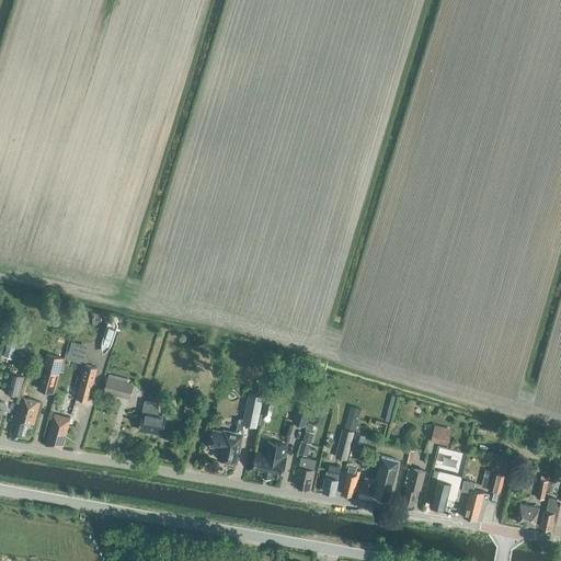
[(7,344),(3,357),(12,359),(15,347),(7,344)]
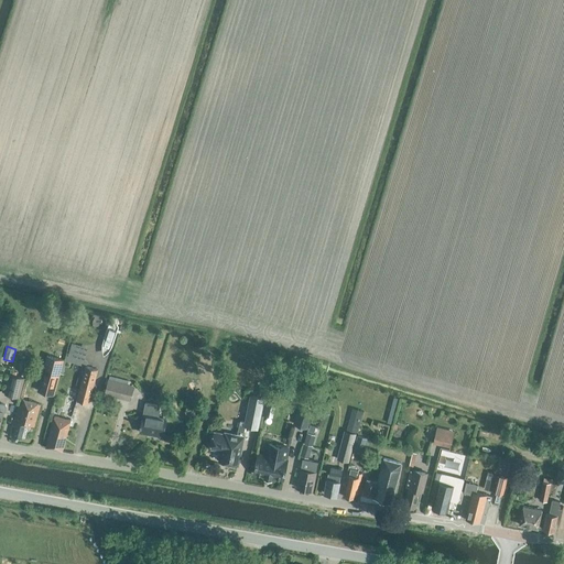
[(47,356),(36,390),(53,396),(63,360),(47,356)]
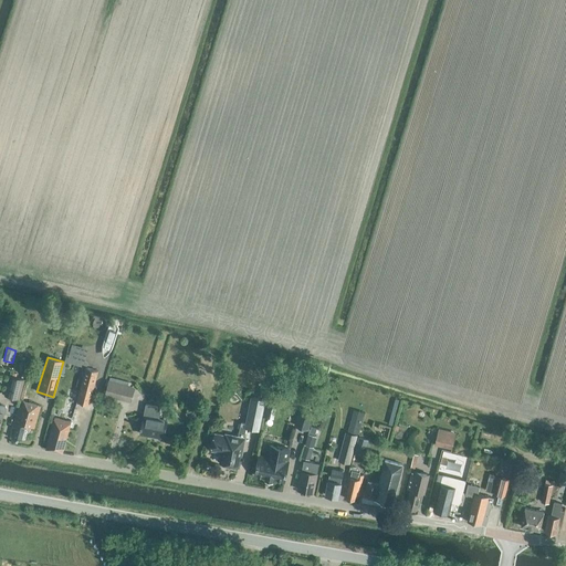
[(85,367),(76,401),(88,405),(98,370),(85,367)]
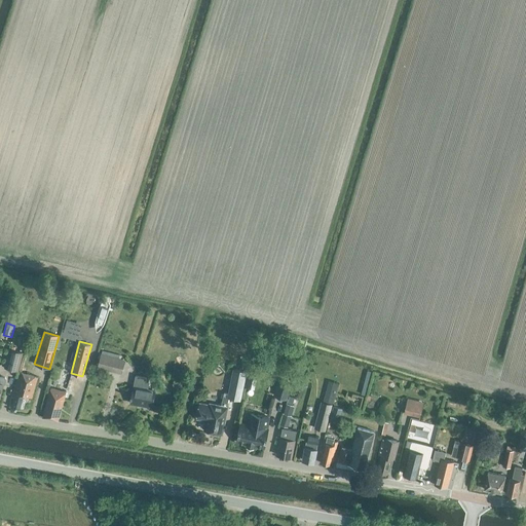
[(23,352),(9,349),(5,368),(17,371),(23,352)]
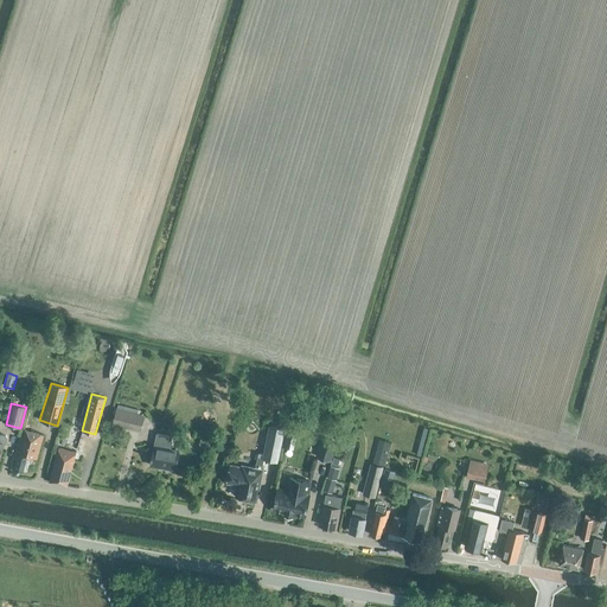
[(140,430),(144,416),(116,409),(113,423),(140,430)]
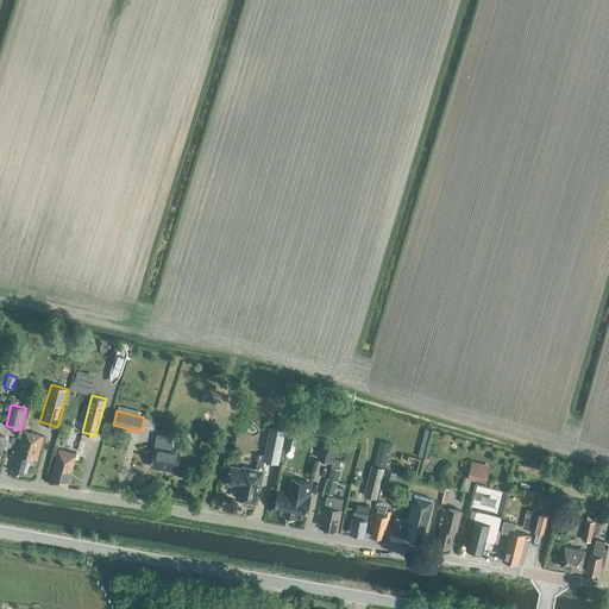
[(280,416),(277,429),(284,431),(287,419),(280,416)]
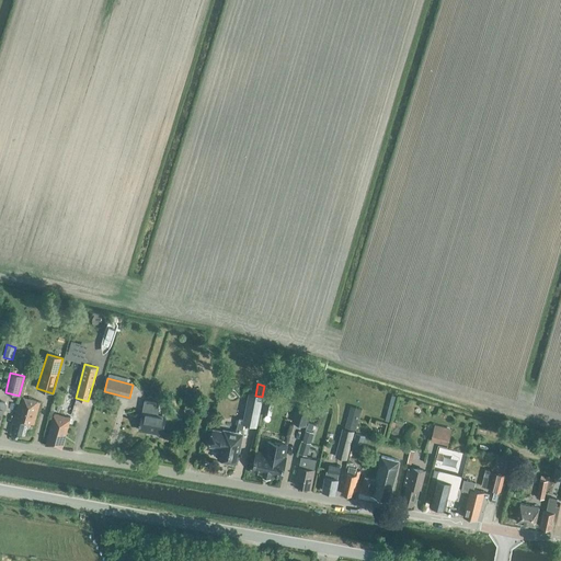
[(224,432),(213,430),(209,446),(220,448),(218,458),(237,462),(242,434),(241,434),(243,423),(255,426),(262,397),(255,396),(249,395),(243,420),(239,419),(236,433),(224,431),(224,432)]
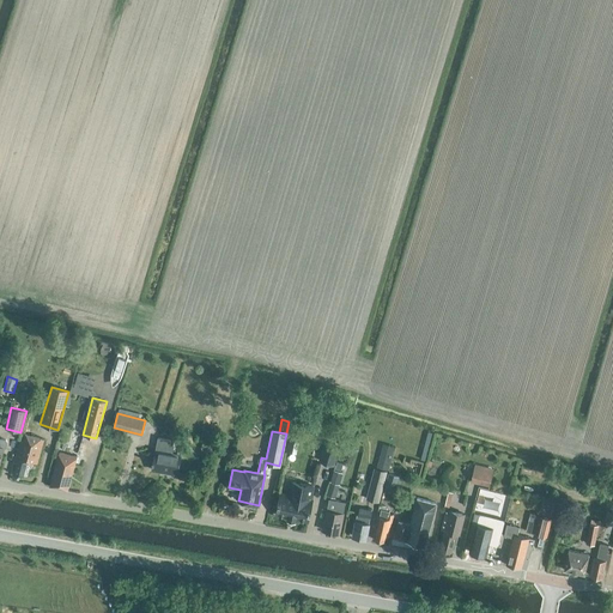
[(18,451),(16,462),(17,462),(13,474),(23,477),(24,474),(26,475),(30,462),(37,463),(43,439),(24,435),(19,451),(18,451)]
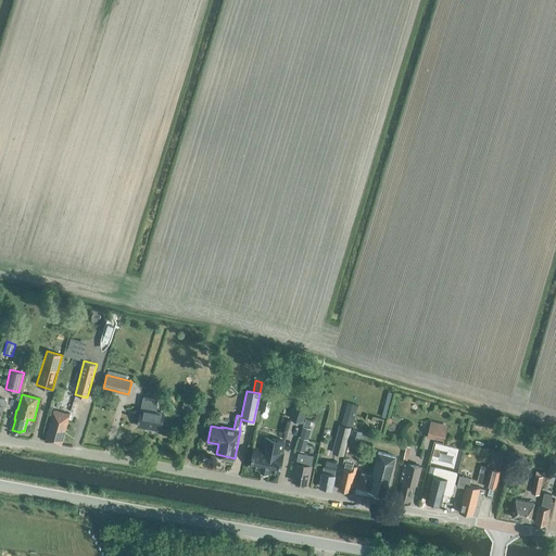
[(161,430),(164,413),(156,412),(158,406),(156,406),(158,400),(143,396),(138,426),(161,430)]
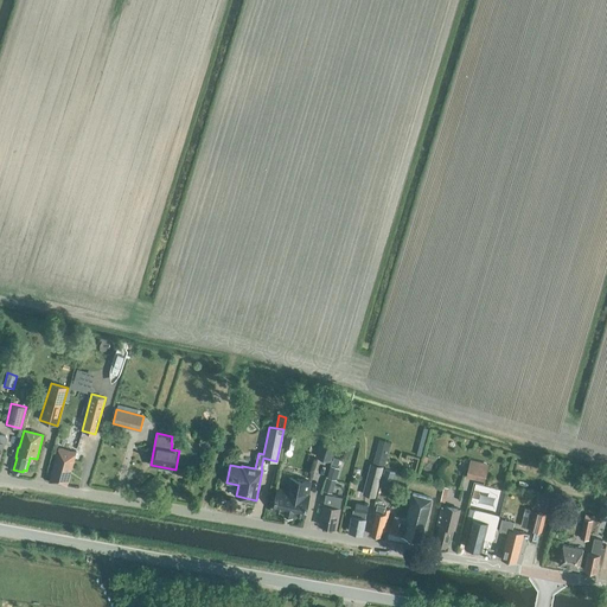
[(381,457),(391,457),(393,435),(382,434),(381,457)]
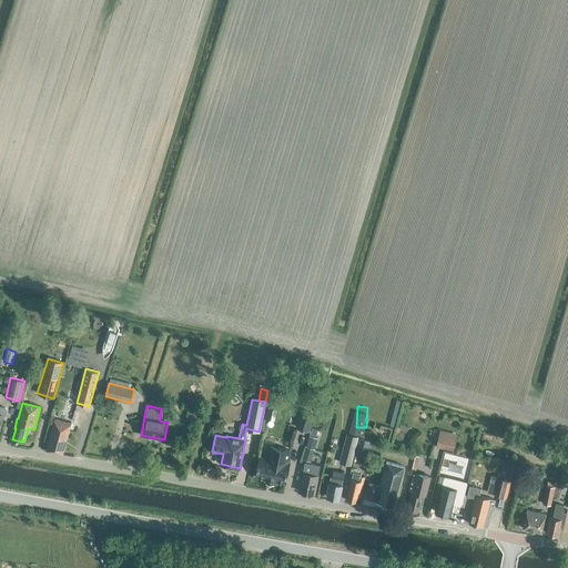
[(296,427),(308,430),(313,414),(301,411),(296,427)]
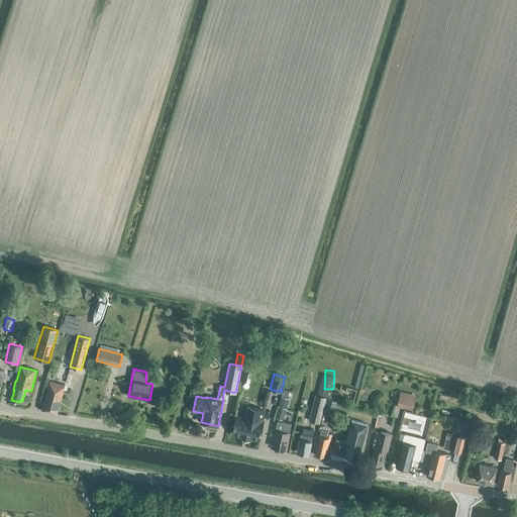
[(61,401),(65,385),(49,382),(42,410),(57,413),(61,401)]
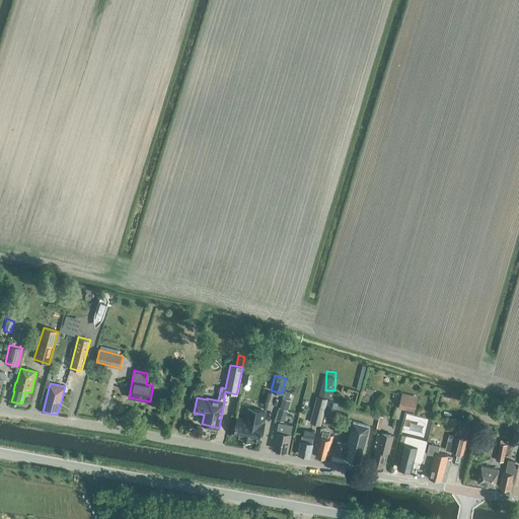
[(398,408),(414,412),(418,396),(404,393),(402,392),(398,408)]
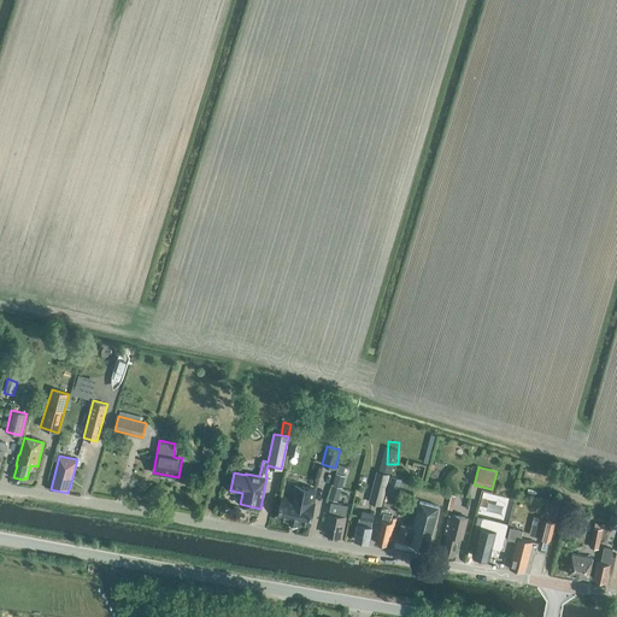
[(368,504),(371,504),(381,506),(385,491),(389,475),(376,471),(368,504)]
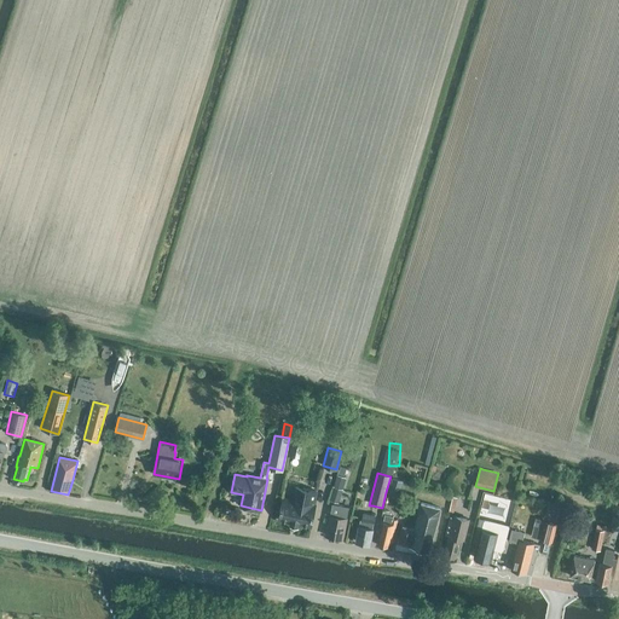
[(391,487),(389,491),(399,493),(401,482),(392,480),(391,487)]
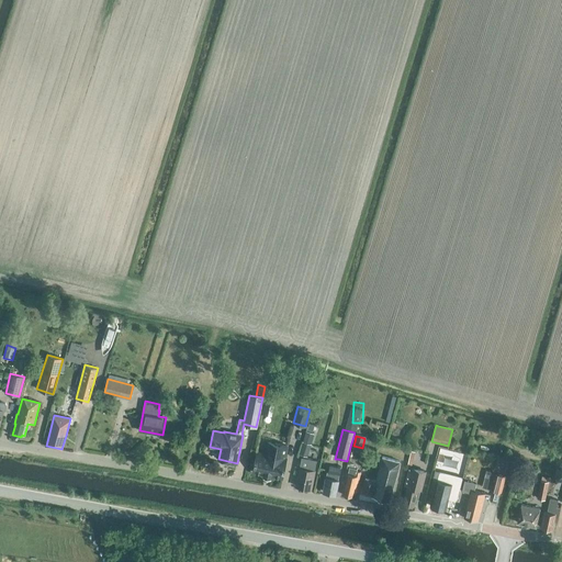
[(284,458),(287,446),(268,441),(266,454),(257,452),(253,471),(263,473),(263,475),(271,478),(271,475),(282,478),(287,459),(284,458)]
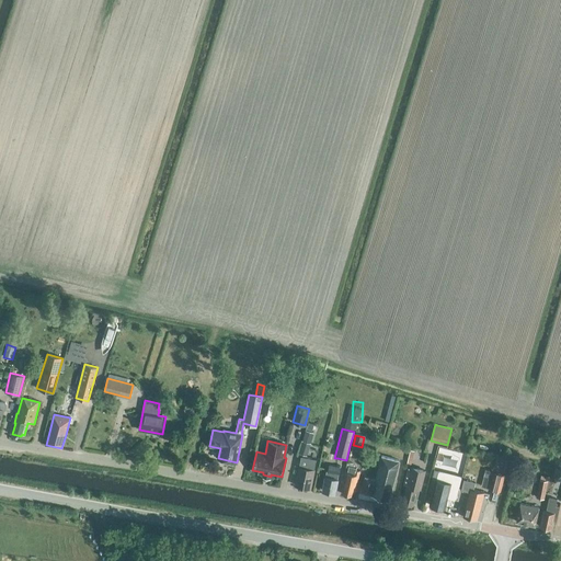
[(306,457),(309,444),(302,442),(298,455),(306,457)]
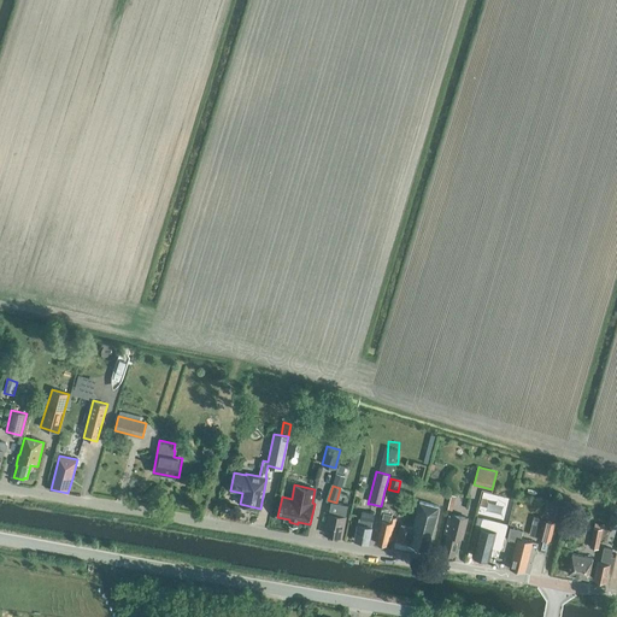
[(329,513),(324,534),(342,536),(346,517),(348,505),(336,503),(331,501),(329,513)]
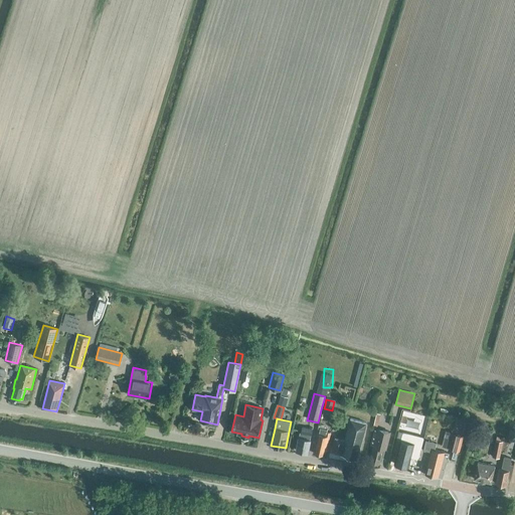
[(357,458),(367,422),(350,418),(344,440),(335,438),(332,451),(341,453),(341,454),(357,458)]
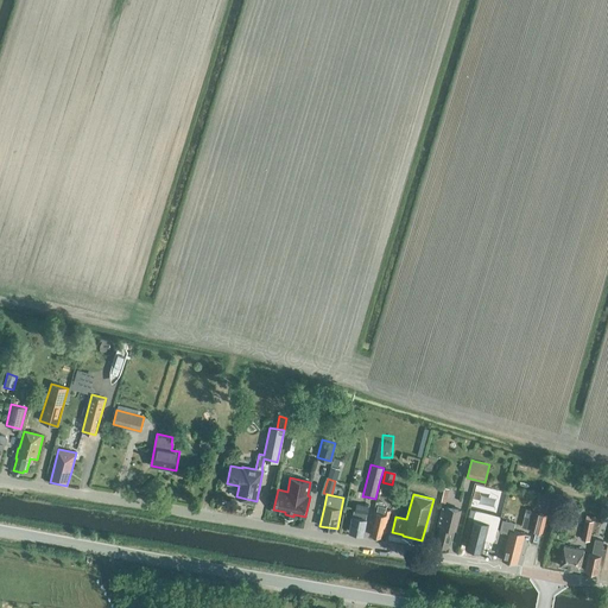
[(365,504),(365,506),(356,504),(355,511),(354,511),(353,517),(349,531),(363,534),(366,519),(367,513),(369,505),(365,504)]
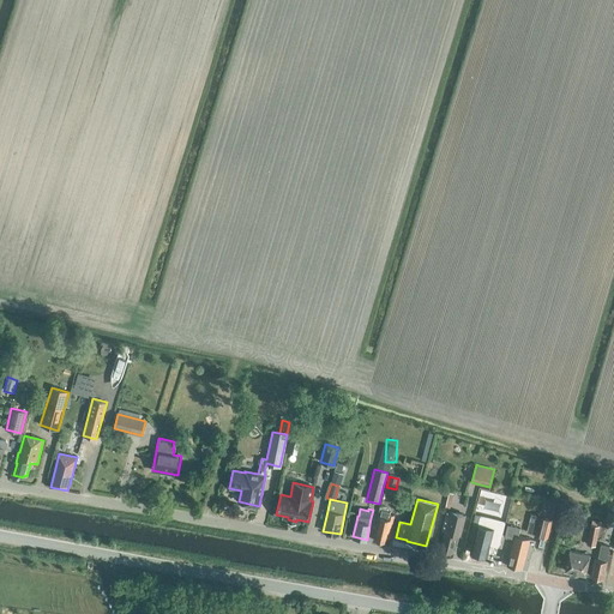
[(389,540),(395,516),(389,515),(390,512),(381,511),(380,517),(375,541),(385,542),(385,539),(389,540)]
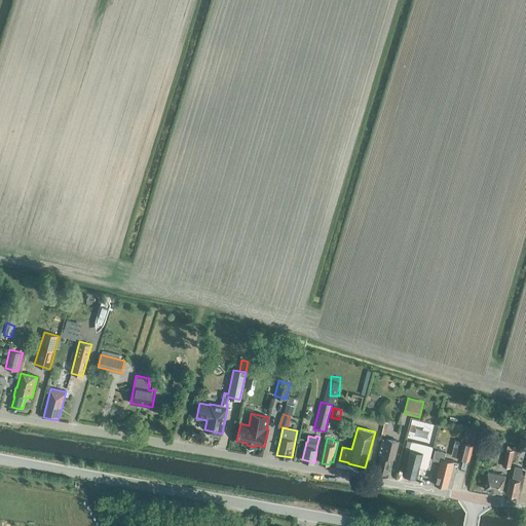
[(396,458),(399,442),(383,438),(379,454),(381,454),(377,471),(387,474),(391,457),(396,458)]
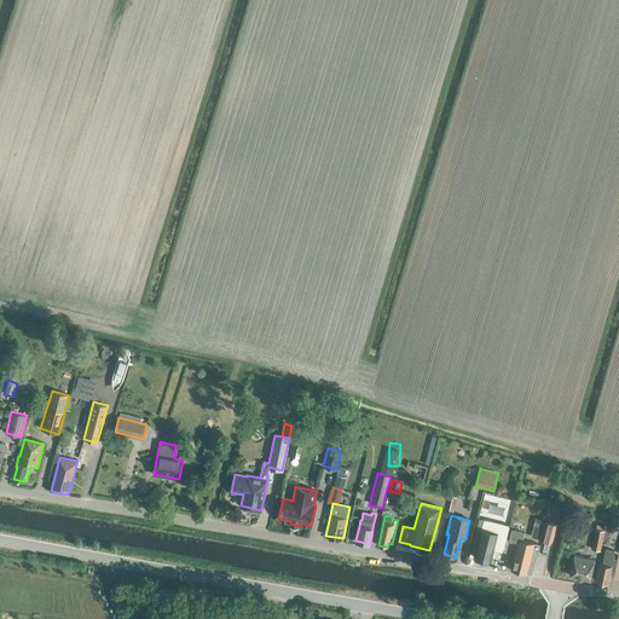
[(481,528),(474,556),(491,561),(497,539),(503,542),(508,525),(495,521),(492,531),(481,528)]
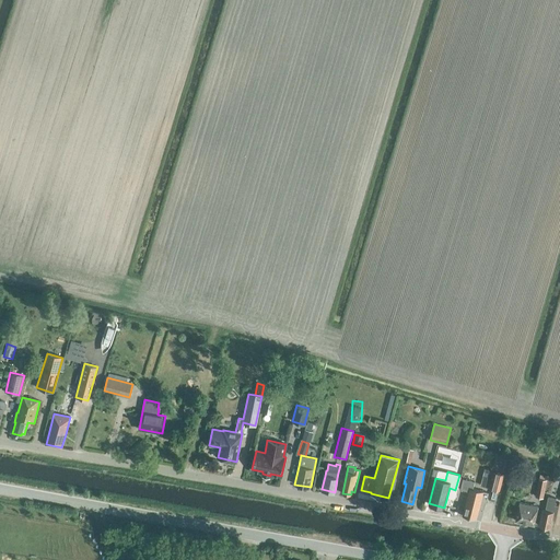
[(463,479),(459,489),(468,491),(463,516),(481,520),(488,492),(473,489),(474,482),(463,479)]
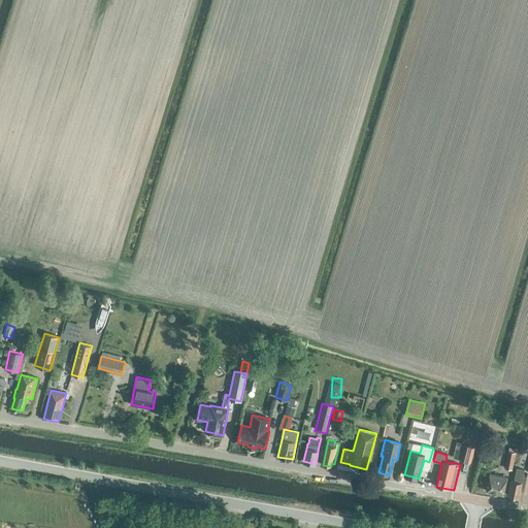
[(512,469),(515,453),(508,452),(505,468),(512,469)]
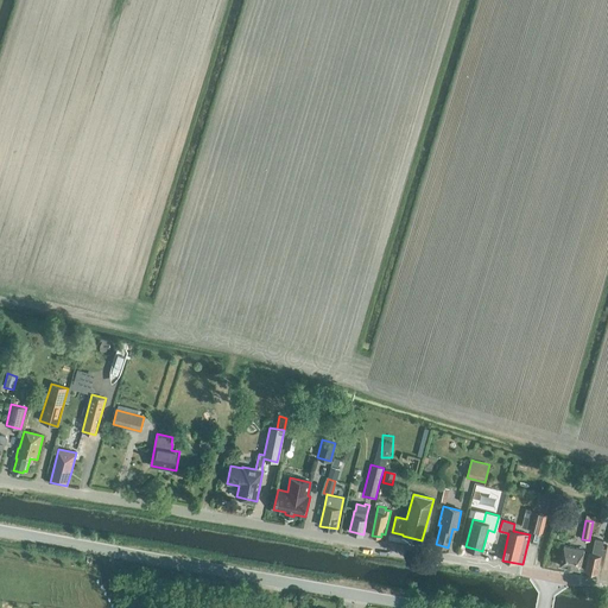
[(602,548),(603,540),(595,539),(591,553),(589,553),(586,571),(596,574),(599,563),(603,564),(606,549),(602,548)]
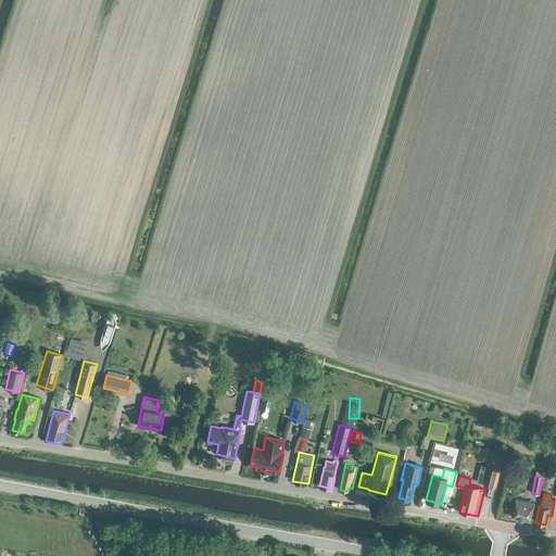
[(525,497),(523,501),(516,498),(512,517),(530,521),(534,503),(533,503),(534,500),(525,497)]
